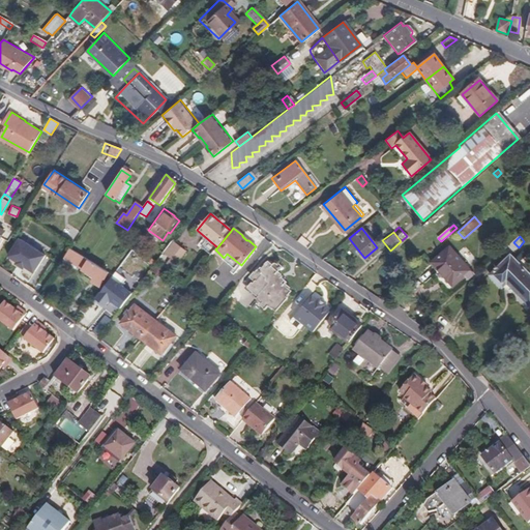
[(19,238),(6,257),(16,263),(15,264),(22,269),(23,267),(33,274),(46,256),(19,238)]
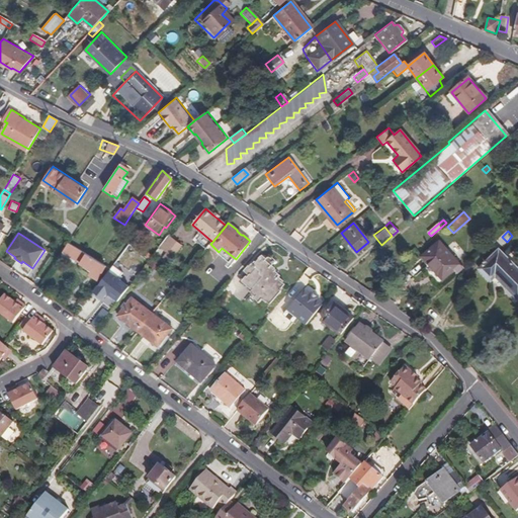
[(169,238),(160,250),(173,260),(182,248),(169,238)]
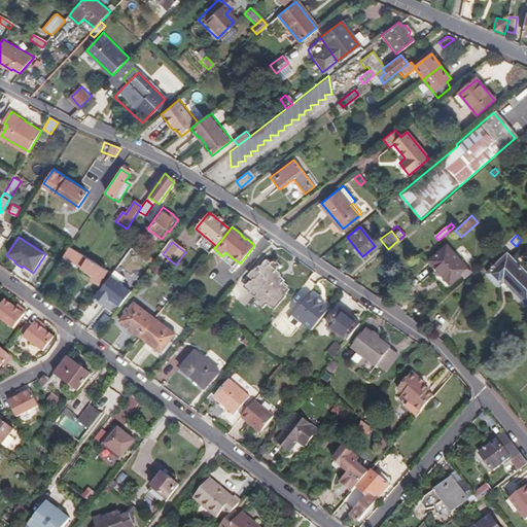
[(136,243),(132,249),(136,252),(140,246),(136,243)]
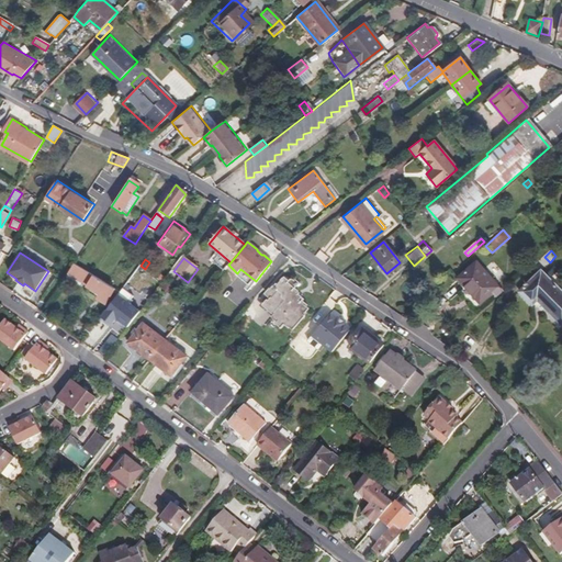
[(496,296),(503,292),(475,261),(457,278),(480,304),(493,292),(496,296)]
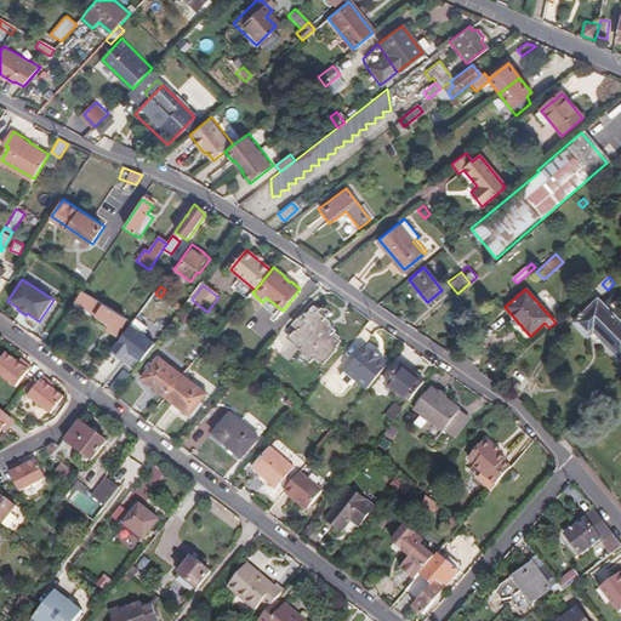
[(83,290),(75,301),(114,326),(110,331),(118,335),(127,320),(119,313),(103,303),(83,290)]
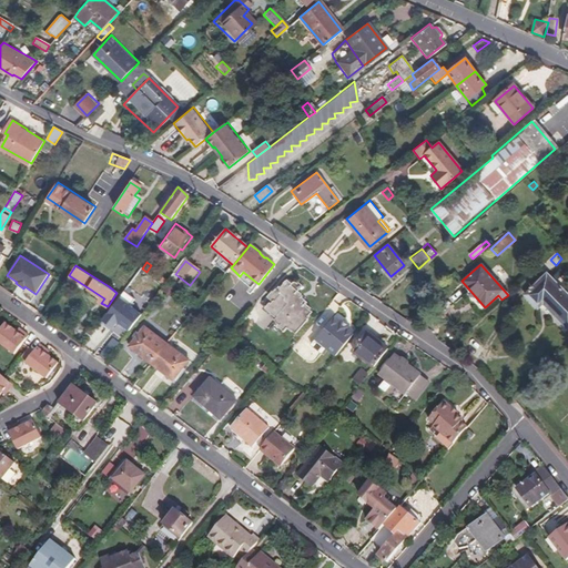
[(94,277),(109,286),(113,280),(99,270),(94,277)]
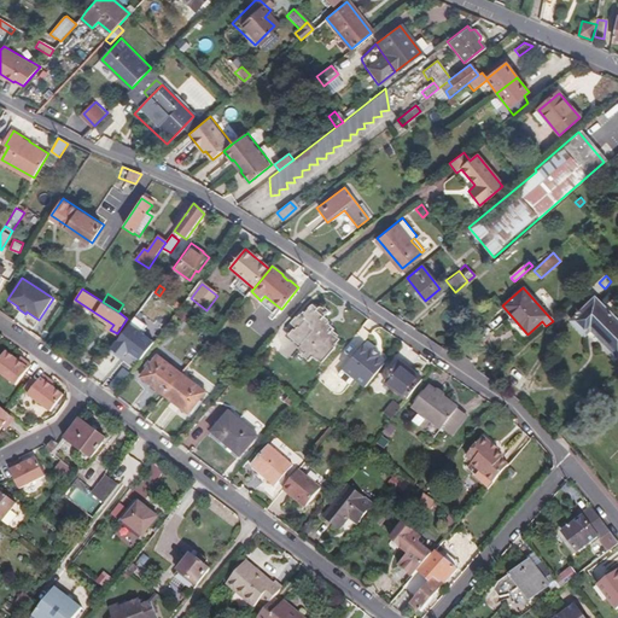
[(133,322),(124,332),(133,339),(146,321),(153,327),(149,332),(159,339),(167,328),(170,324),(162,318),(153,312),(159,303),(152,297),(133,322)]
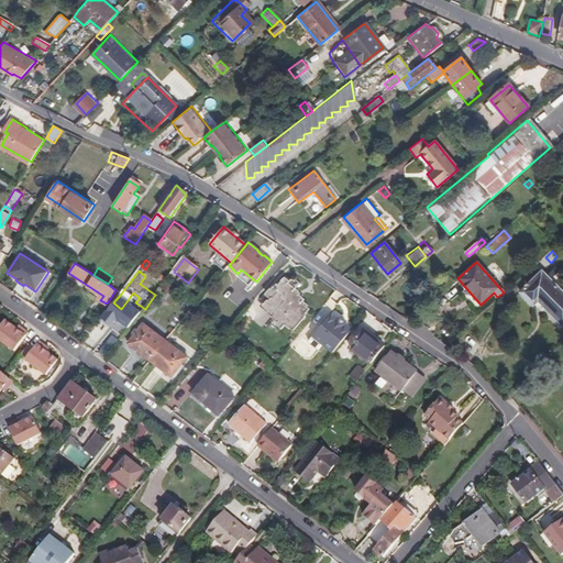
[(562,291),(542,271),(521,291),(534,305),(539,300),(562,323),(562,291)]
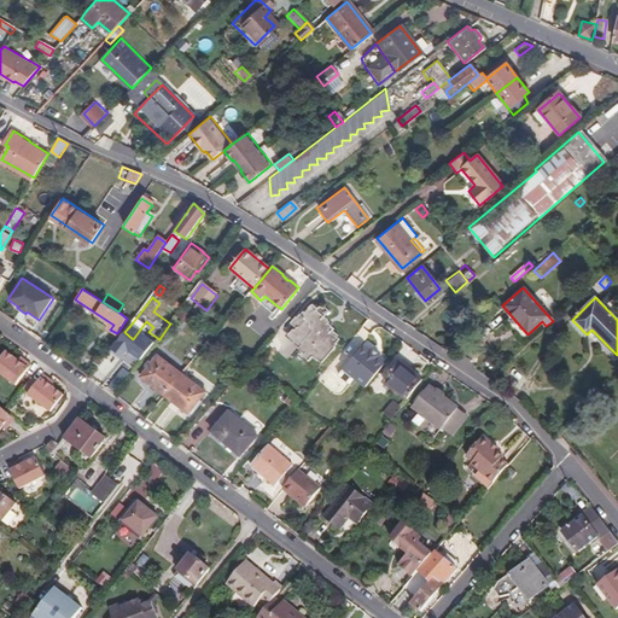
[(321,361),(338,339),(325,327),(328,322),(322,318),(327,314),(318,305),(315,310),(310,307),(302,315),(301,314),(292,324),(296,327),(290,334),(302,344),(297,350),(303,355),(305,353),(312,359),(315,355),(321,361)]
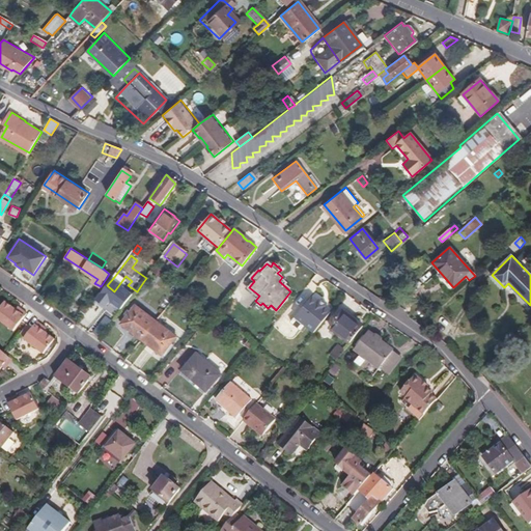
[(166,271),(157,263),(155,268),(150,273),(160,280),(166,271)]
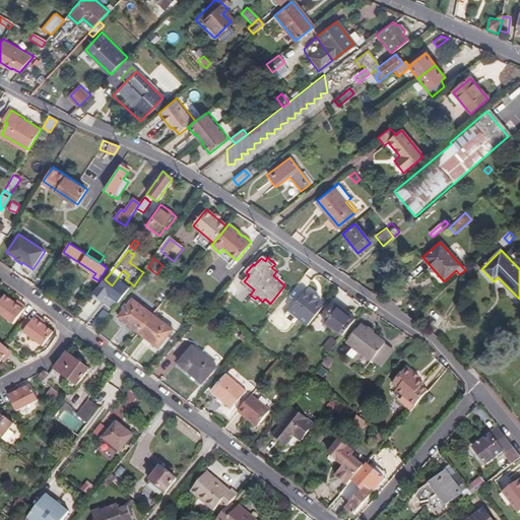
[(159,273),(154,279),(163,285),(168,279),(159,273)]
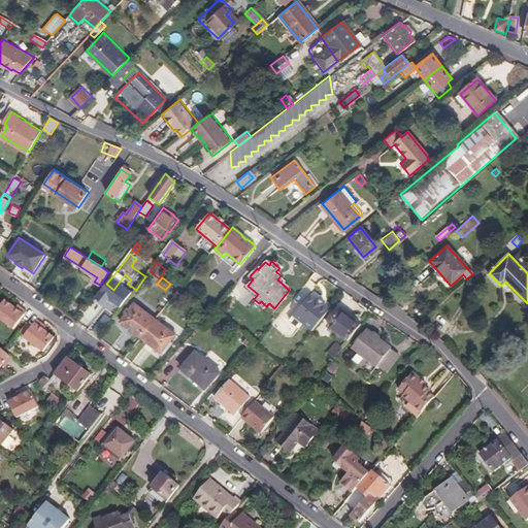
[(136,290),(127,284),(125,287),(133,293),(136,290)]
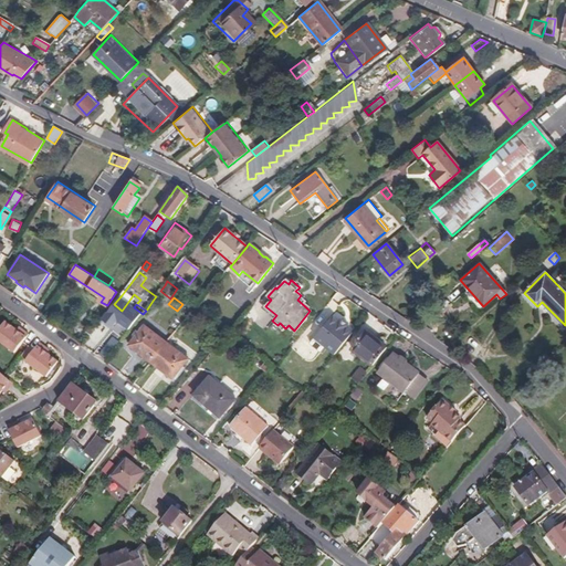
[(334,355),(350,334),(344,328),(347,325),(339,320),(337,323),(331,317),(308,344),(320,353),(324,347),(334,355)]
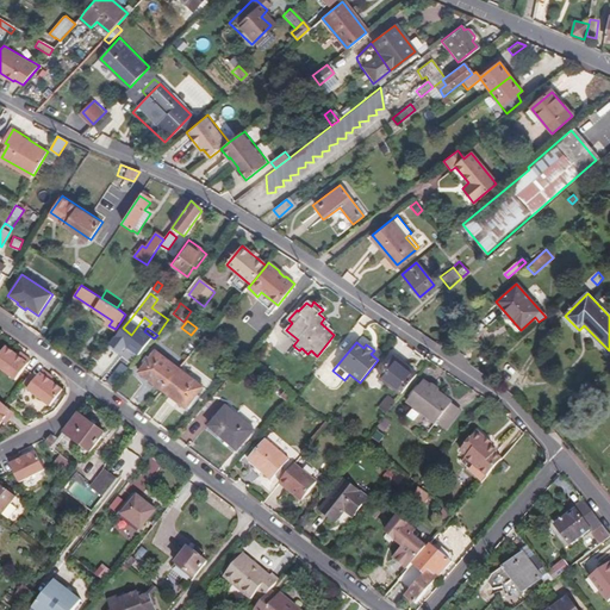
[(20,360),(17,356),(5,347),(0,353),(0,371),(14,381),(30,361),(23,356),(20,360)]
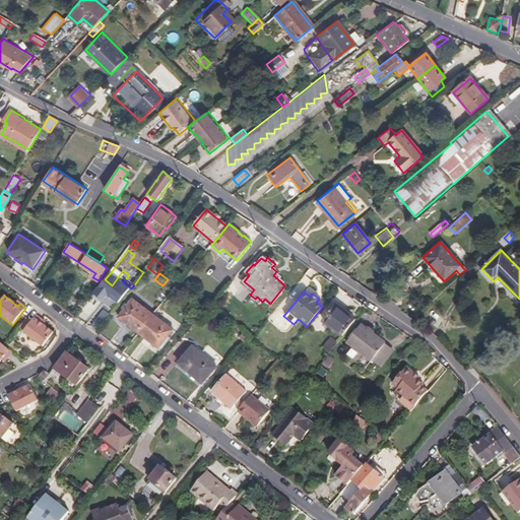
[(120,318),(140,332),(154,315),(133,300),(120,318)]
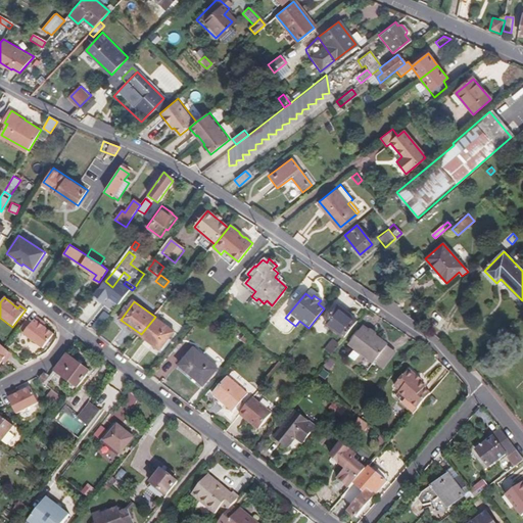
[(345,337),(359,321),(338,304),(325,321),(345,337)]
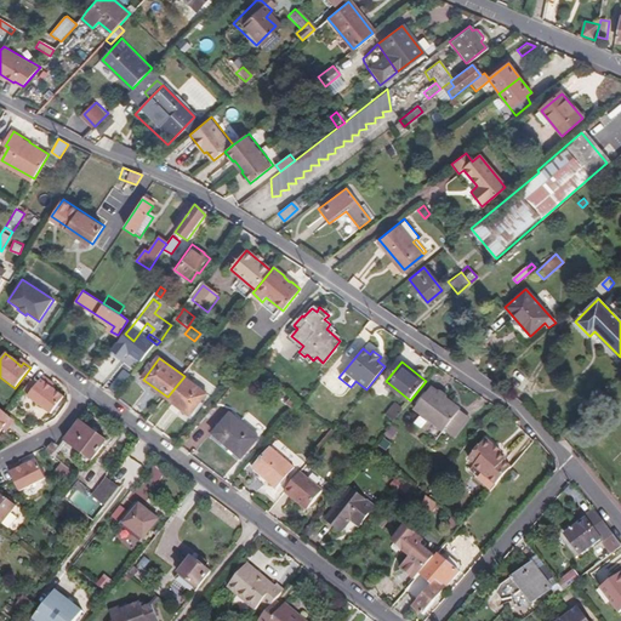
[(127,382),(132,376),(126,371),(121,377),(127,382)]
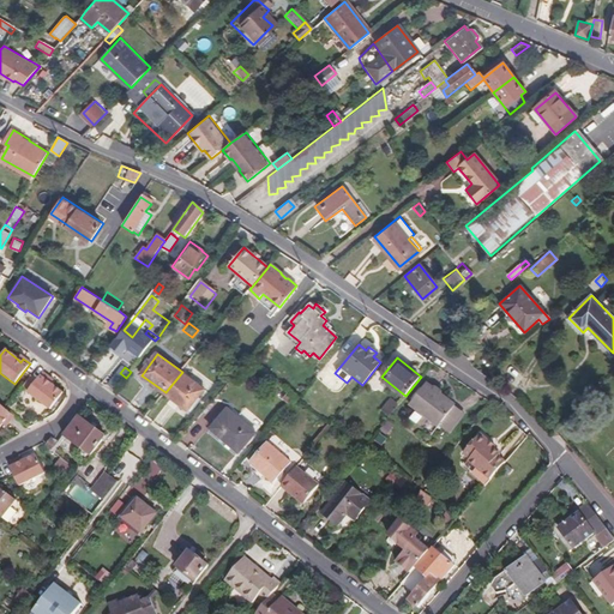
[(36,380),(31,375),(22,386),(29,391),(26,393),(50,410),(62,393),(49,384),(47,381),(49,378),(42,372),(36,380)]
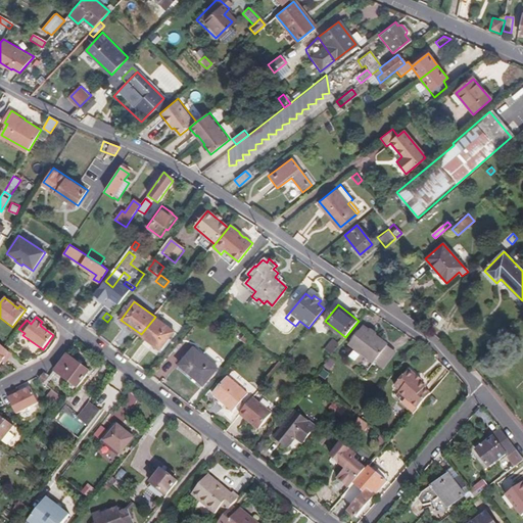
[(155,317),(141,334),(161,349),(175,331),(155,317)]
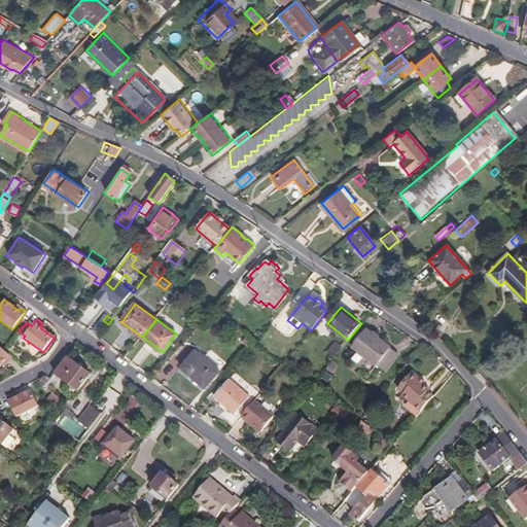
[(95,331),(100,336),(108,324),(103,320),(95,331)]
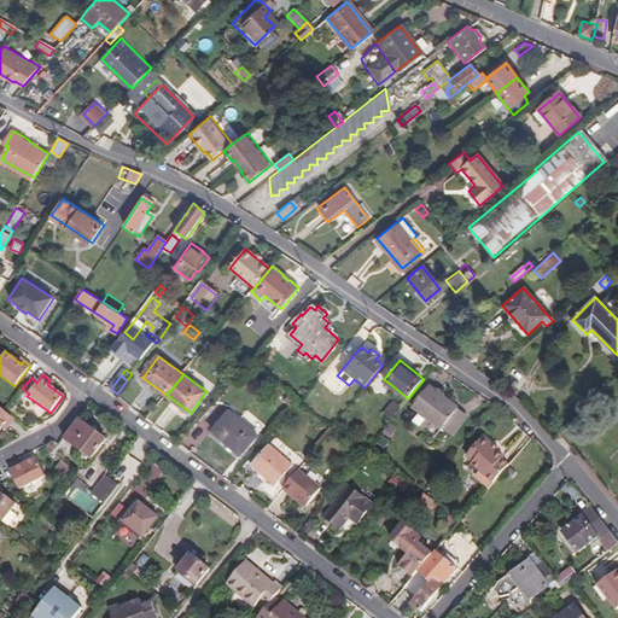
[(442,429),(458,408),(429,385),(412,406),(442,429)]
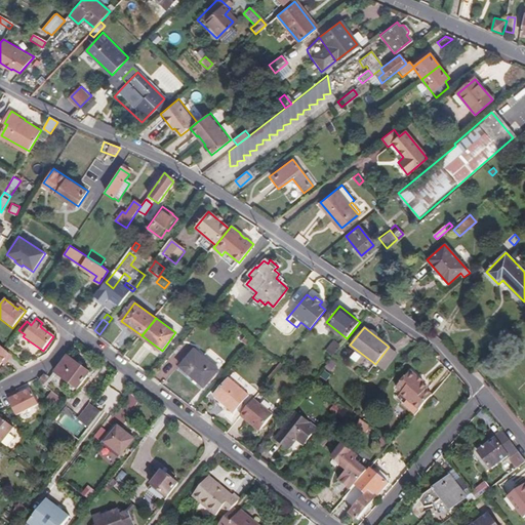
[(273,342),(263,334),(256,341),(267,351),(273,342)]
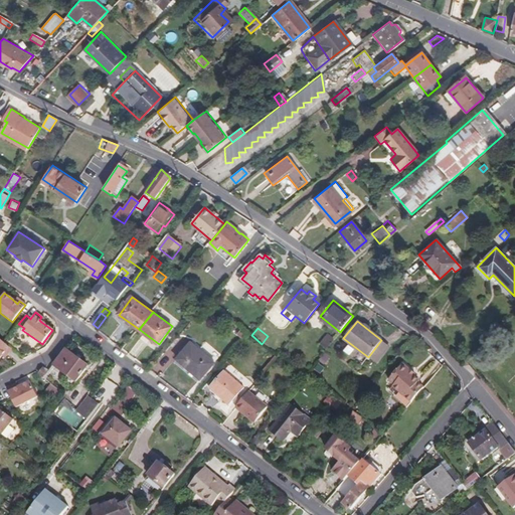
[(244,339),(248,334),(242,329),(238,334),(244,339)]
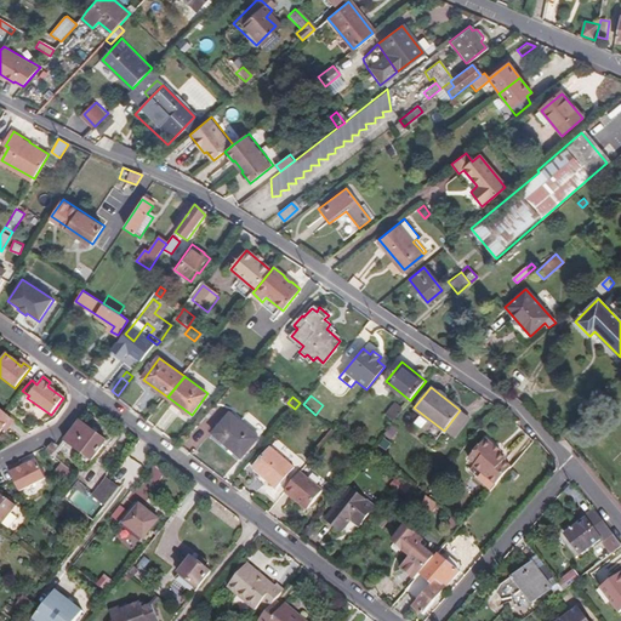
[(386,416),(393,421),(404,409),(396,403),(386,416)]
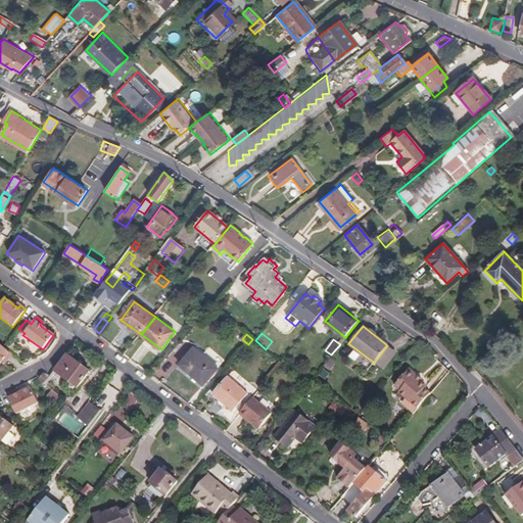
[(6,360),(10,355),(3,348),(0,345),(0,361),(3,358),(6,360)]
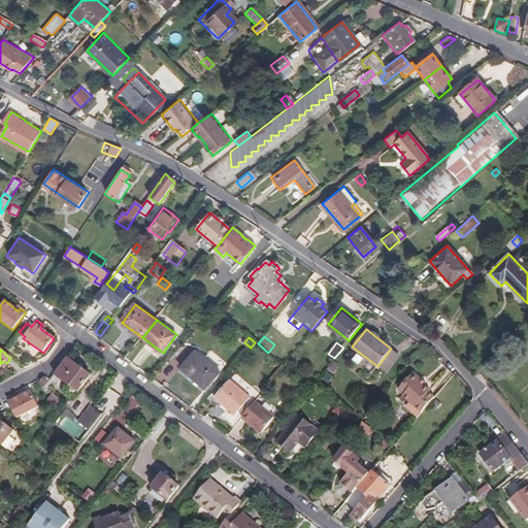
[(399,356),(391,349),(377,366),(386,372),(399,356)]
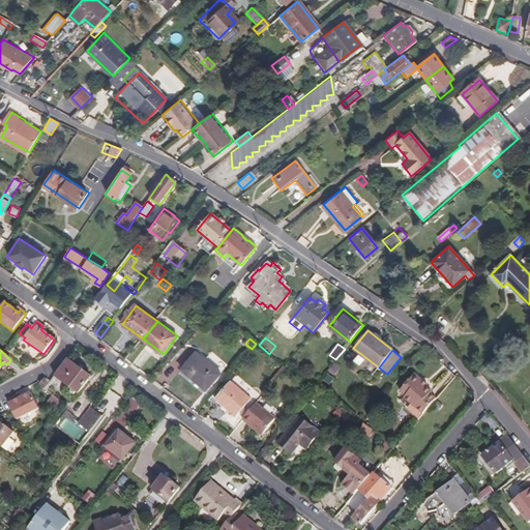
[(207,389),(221,372),(197,352),(183,369),(207,389)]
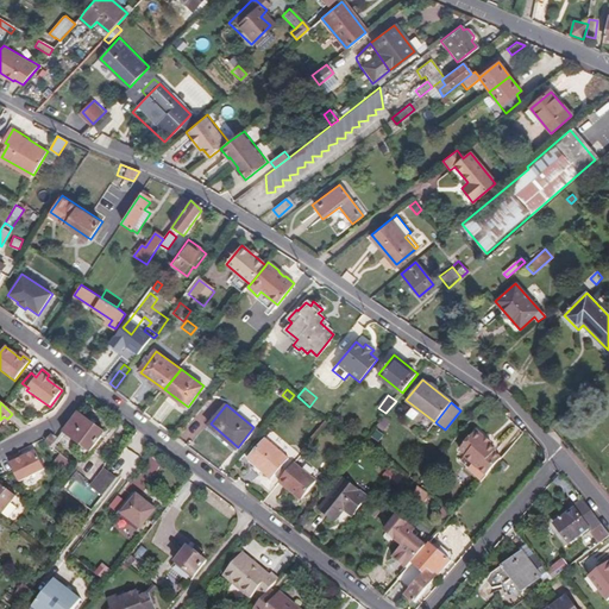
[(102,437),(75,414),(61,433),(88,456),(102,437)]
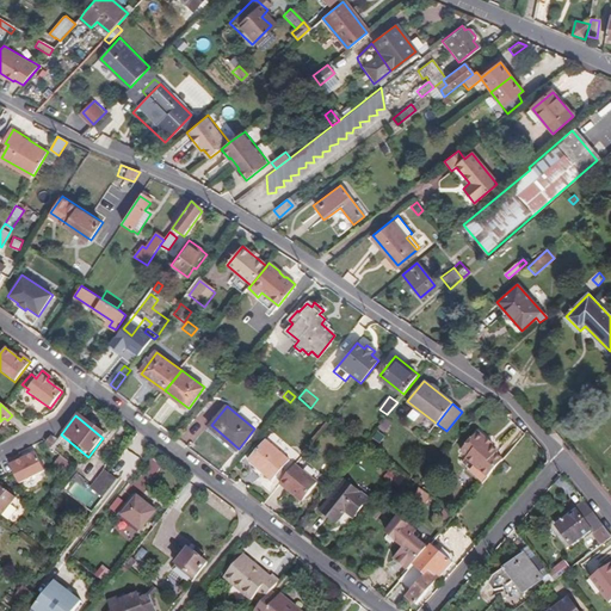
[(395,423),(389,418),(381,429),(387,433),(395,423)]
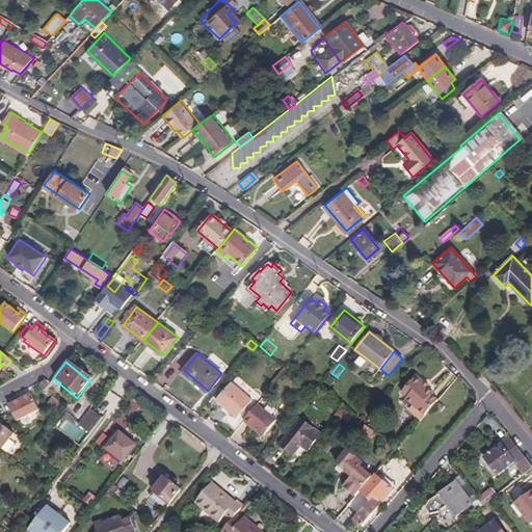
[(421,425),(439,405),(432,399),(433,397),(428,393),(423,387),(425,384),(417,377),(402,394),(407,399),(401,406),(421,425)]
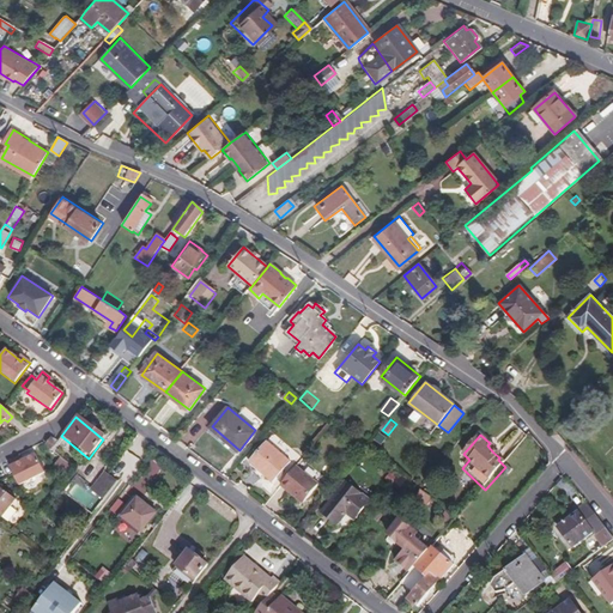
[(89,459),(61,436),(49,453),(68,468),(76,473),(89,459)]
